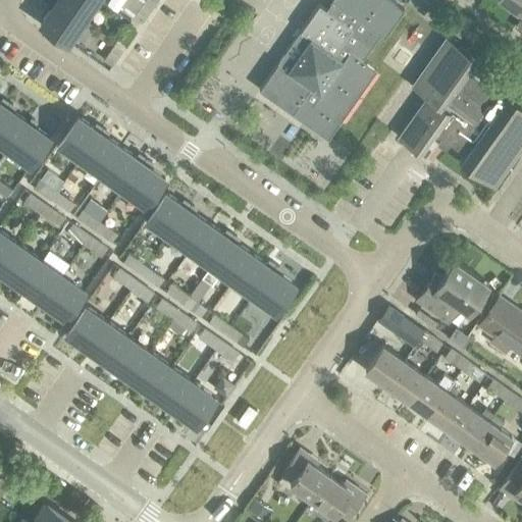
[(57,0),(56,2),(82,18),(94,0),(57,0)]
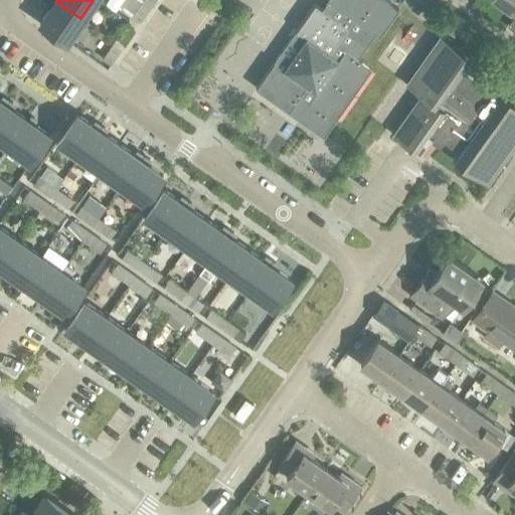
[(151,6),(143,0),(122,0),(119,6),(131,15),(130,17),(139,24),(151,6)]
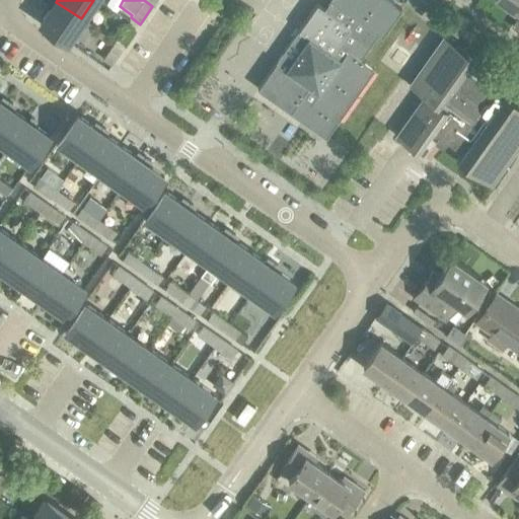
[(256,89),(290,113),(324,138),(373,69),(359,59),(377,34),(380,36),(400,9),(386,0),(328,0),(337,6),(330,14),(316,4),(256,89)]
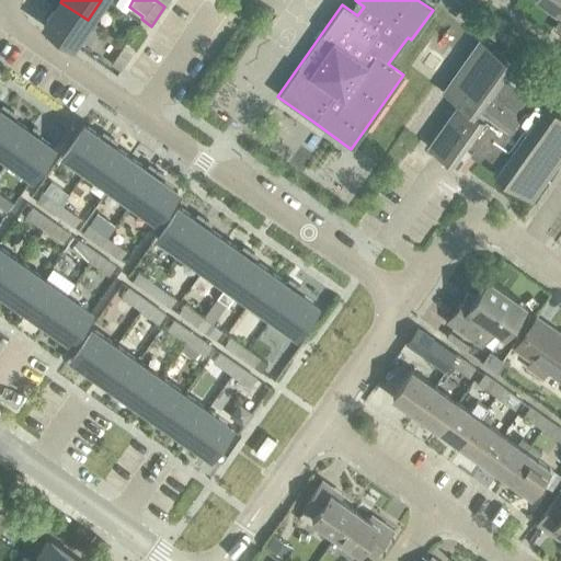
[(560,33),(560,0),(536,0),(560,16),(552,27),(560,33)]
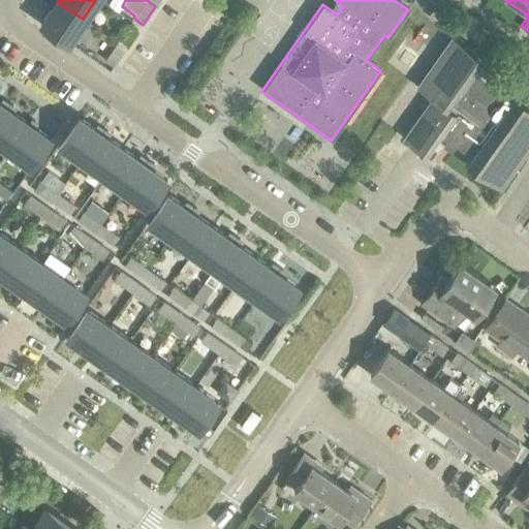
[(83,19),(57,2),(41,25),(66,42),(83,19)]
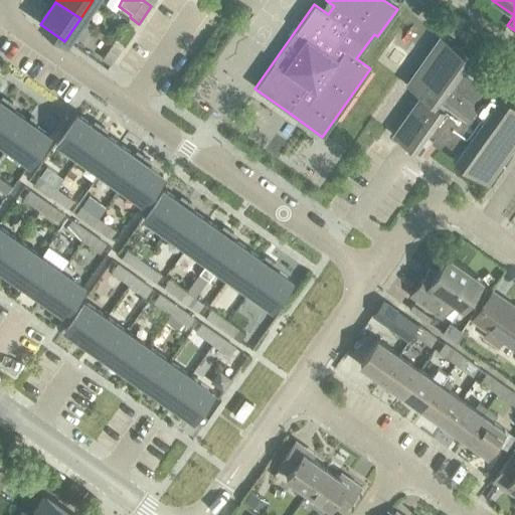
[(125,24),(113,41),(122,48),(134,31),(125,24)]
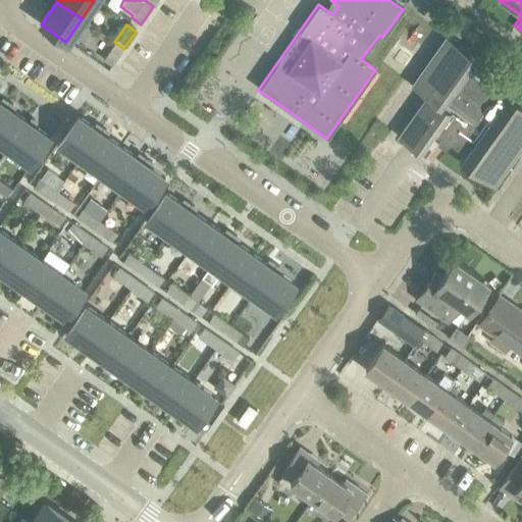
[(427,96),(398,138),(419,153),(434,133),(440,137),(435,144),(444,150),(448,146),(449,144),(463,154),(458,161),(490,185),(521,140),(521,105),(506,94),(503,98),(466,71),(476,57),(447,37),(412,85),(427,96)]
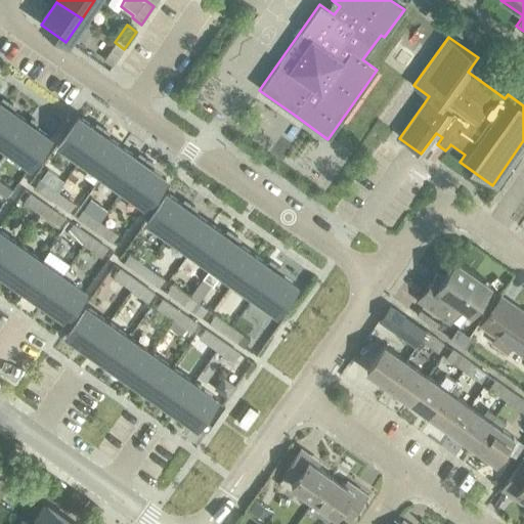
[(124,49),(115,42),(102,60),(112,68),(124,49)]
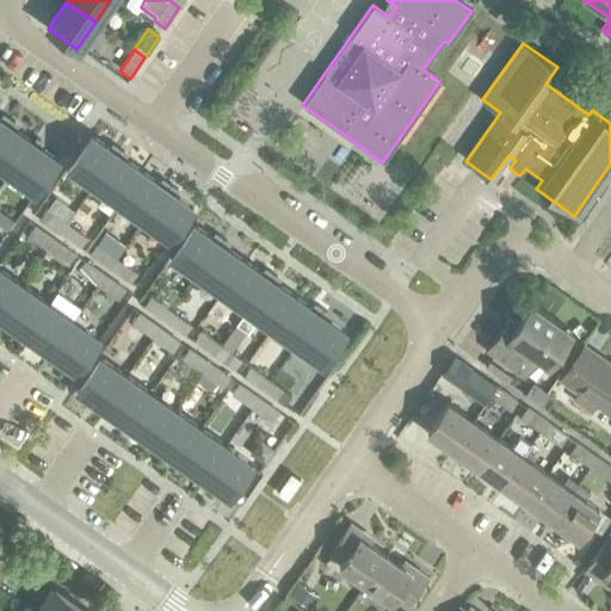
[(0,130),(0,166),(8,172),(30,144),(4,125),(0,130)]
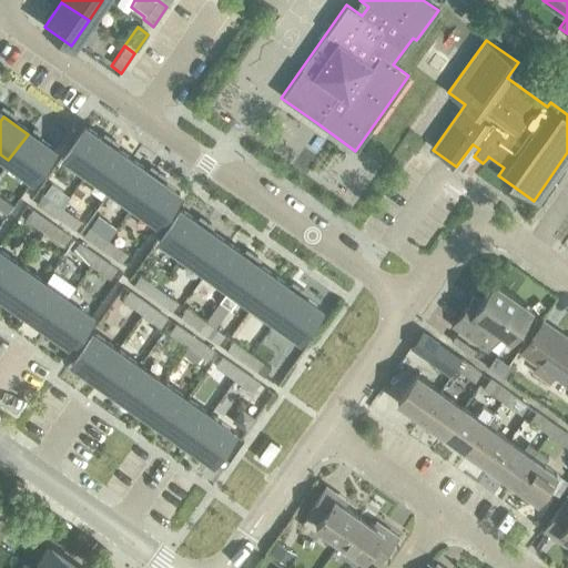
[(64,155),(88,172),(107,144),(83,129),(64,155)]
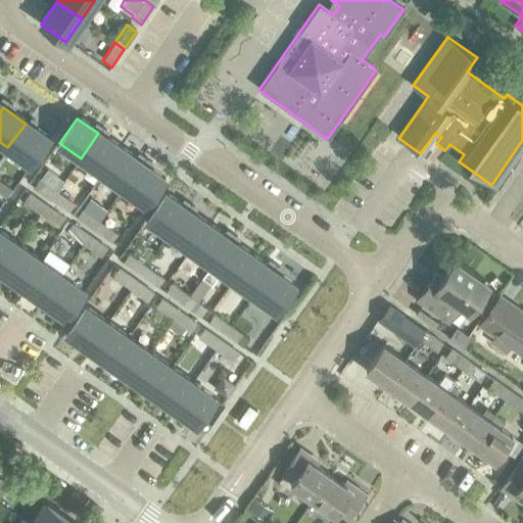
[(26,124),(7,147),(31,163),(48,139),(26,124)]
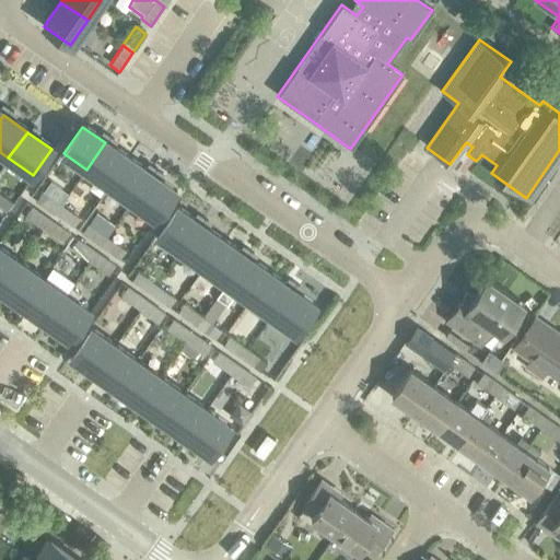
[(86,170),(109,186),(128,159),(105,142),(86,170)]
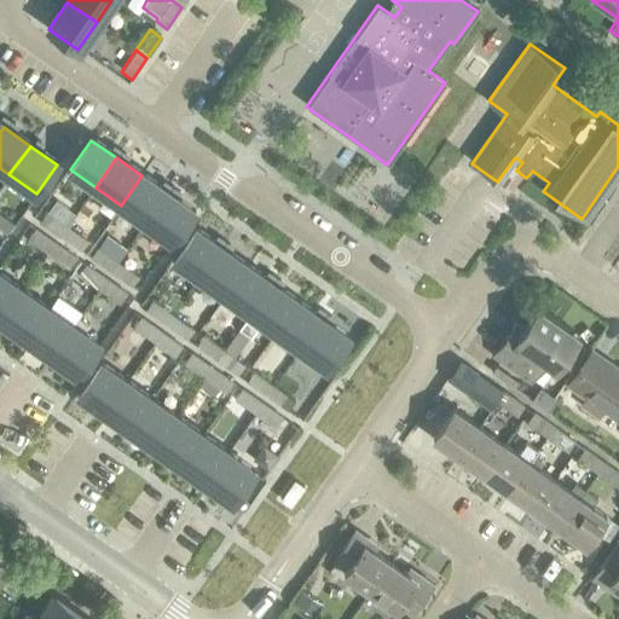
[(121,206),(145,223),(167,194),(142,175),(121,206)]
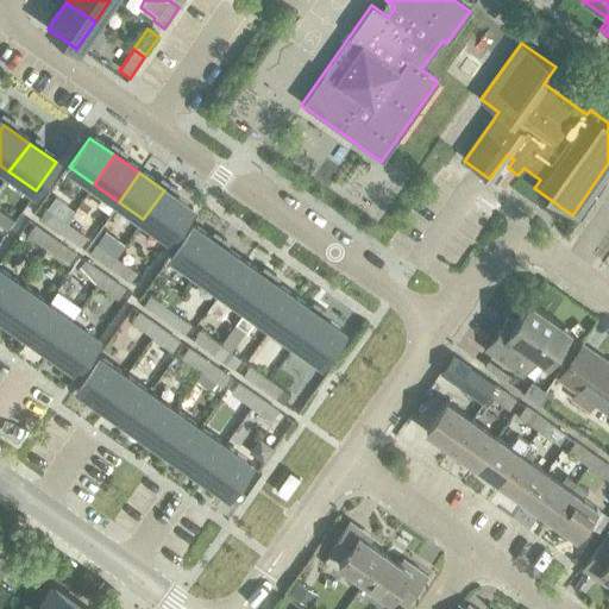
[(164,190),(143,219),(169,238),(190,208),(164,190)]
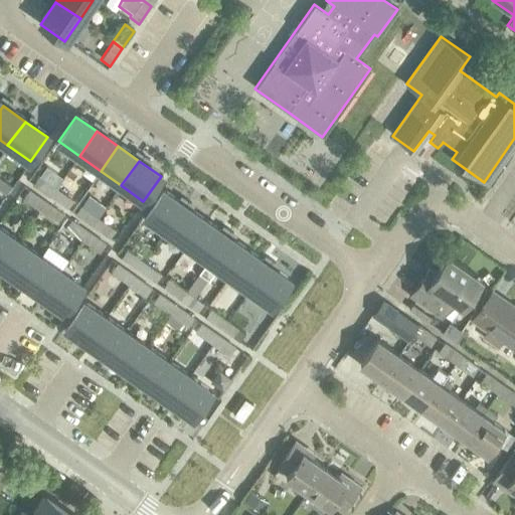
[(39,175),(33,183),(51,196),(57,188),(65,177),(46,164),(39,175)]
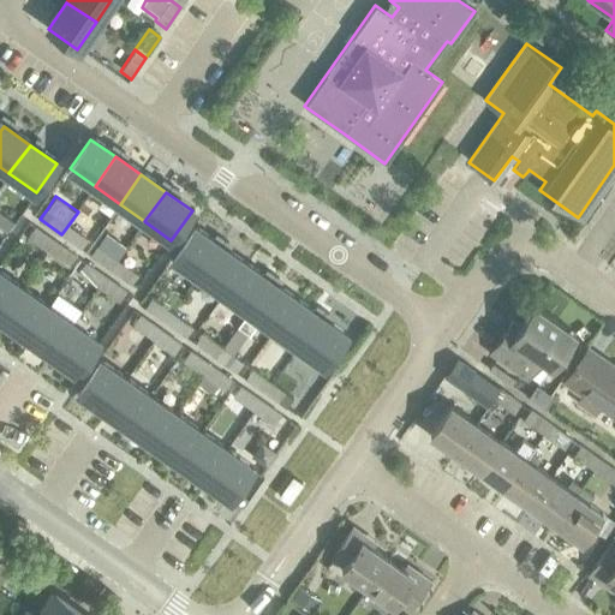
[(0,226),(7,231),(15,220),(0,210),(0,226)]
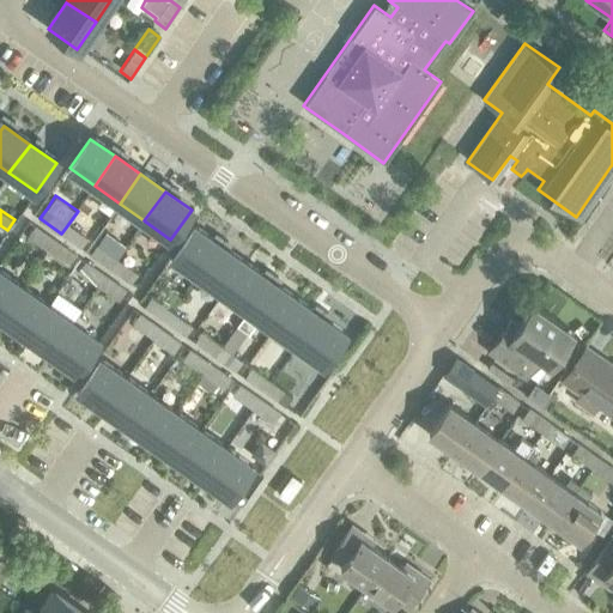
[(68,224),(61,234),(80,247),(87,237),(68,224)]
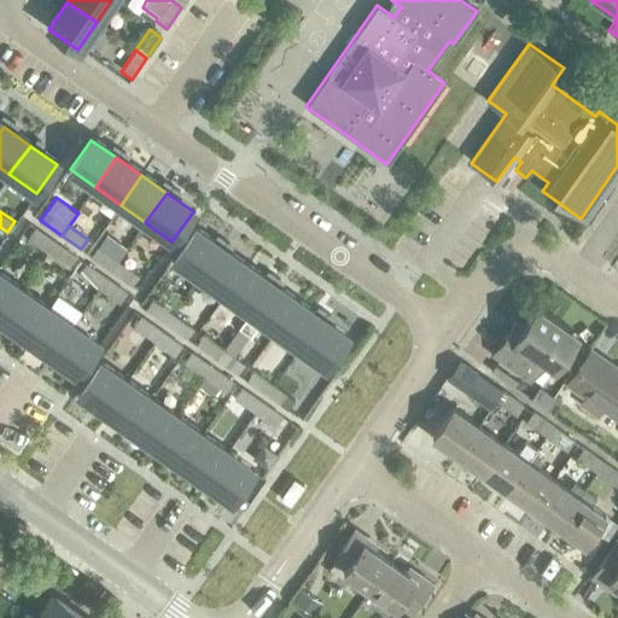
[(28,238),(50,254),(57,243),(35,227),(28,238)]
